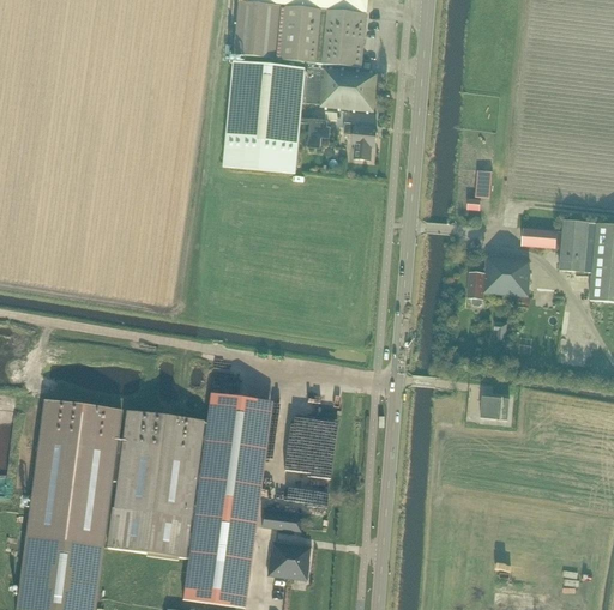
[(367,13),(368,0),(239,0),(367,13)]
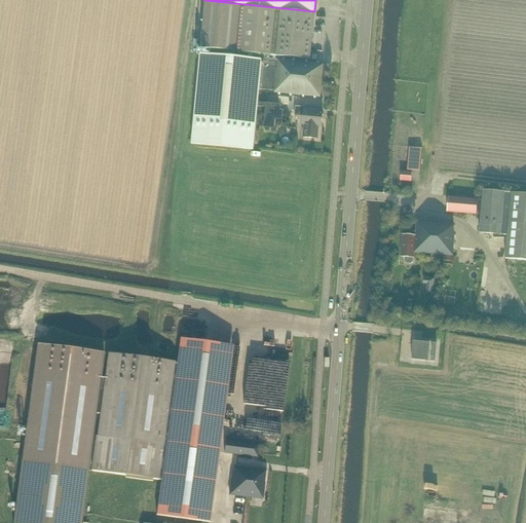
[(200,54),(192,140),(254,146),(257,113),(258,103),(266,104),(265,114),(264,124),(273,125),(274,115),(282,116),(283,108),(284,108),(282,107),(282,102),(266,101),(263,101),(259,101),(258,101),(260,86),(261,86),(275,87),(275,89),(321,95),(324,62),(279,58),(280,54),(280,53),(296,54),(310,57),(310,54),(314,11),(219,2),(205,1),(201,45),(213,47),(213,52),(200,51),(200,54)]
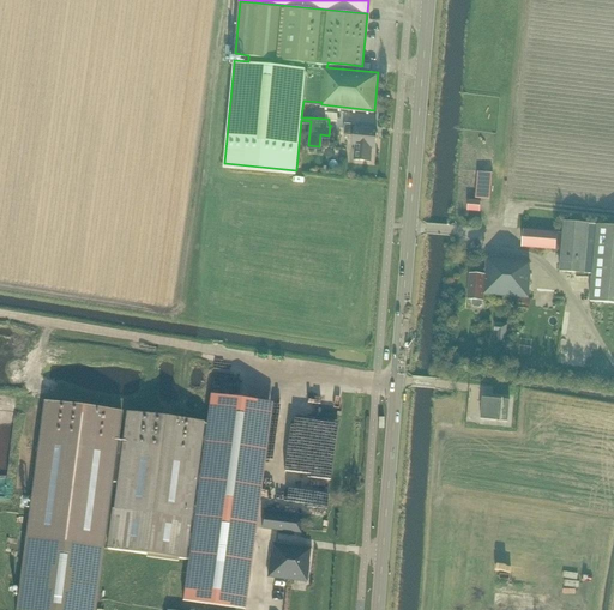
[(377,144),(378,127),(356,126),(356,122),(345,121),(344,132),(354,133),(354,143),(355,143),(354,157),(372,159),(373,144),(377,144)]
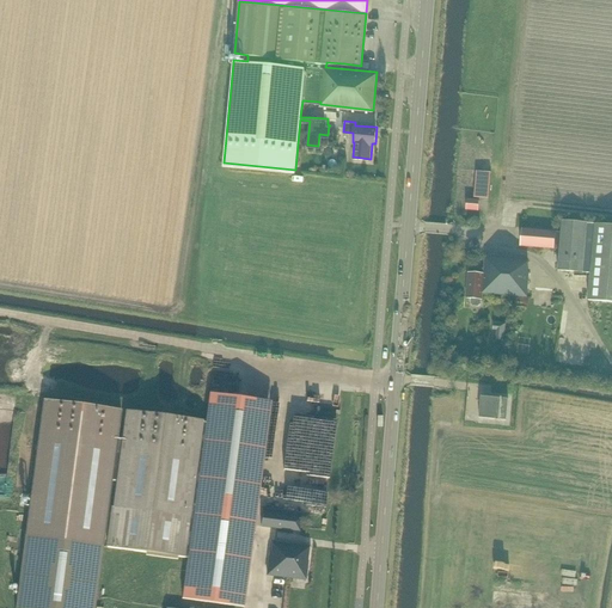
[(491,170),(477,169),(475,195),(489,196),(491,170)]
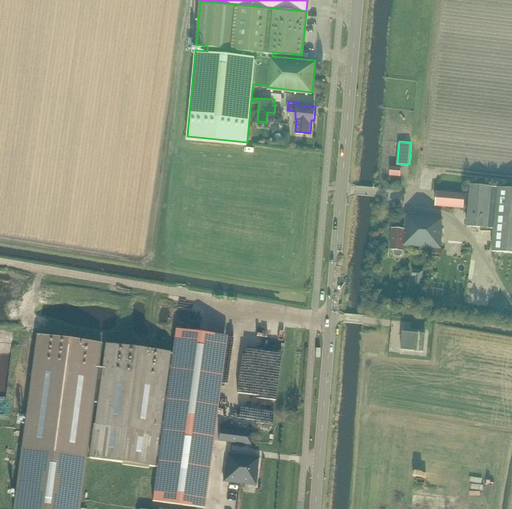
[(401,173),(401,165),(391,164),(390,173),(401,173)]
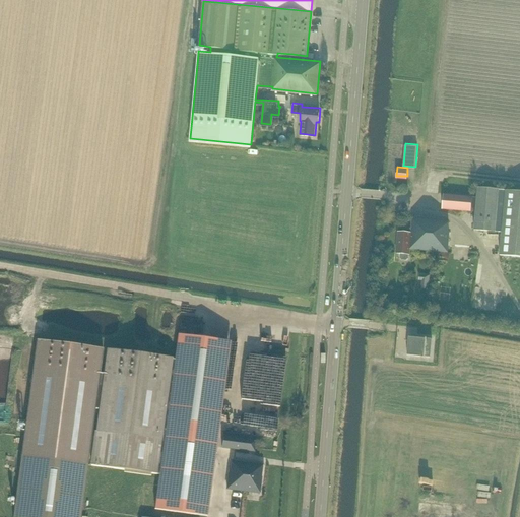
[(519,254),(519,189),(478,185),(477,198),(472,197),(472,195),(444,192),(442,206),(476,209),(474,228),(502,230),(500,253),(519,254)]
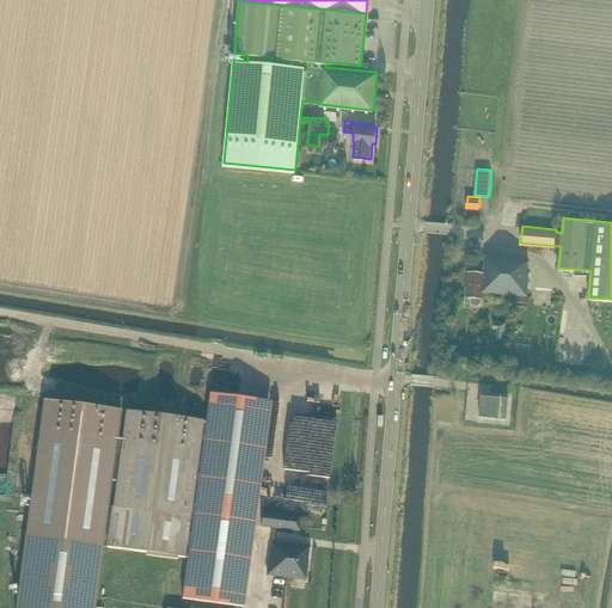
[(469,264),(466,295),(472,295),(471,300),(473,304),(478,304),(481,301),(481,296),(482,296),(482,290),(527,294),(527,292),(528,269),(527,269),(528,258),(485,255),(484,266),(469,264)]
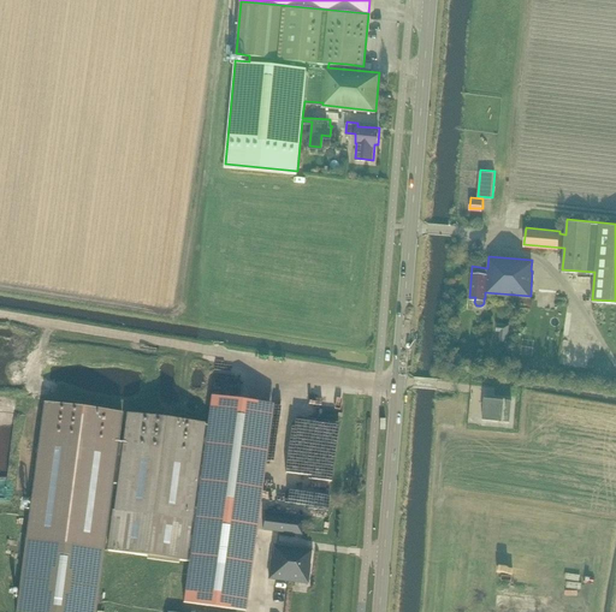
[(246,607),(272,402),(211,393),(207,423),(205,422),(155,416),(126,413),(123,440),(118,439),(122,411),(43,400),(25,532),(25,536),(16,611),(17,611),(94,611),(104,547),(106,524),(112,481),(117,481),(108,548),(158,554),(164,556),(187,558),(189,559),(183,600),(246,607)]
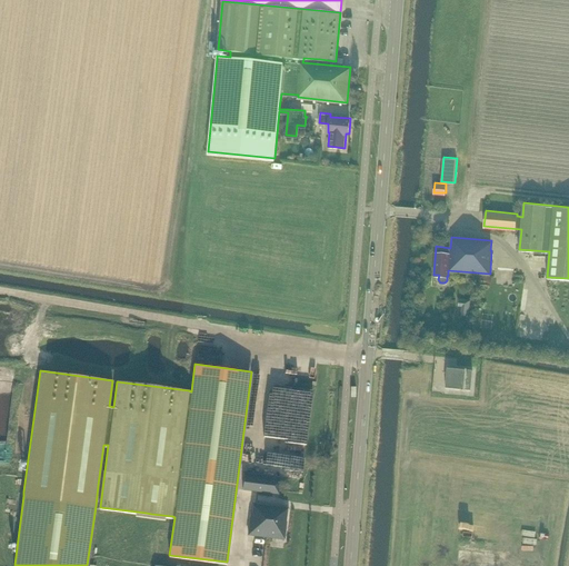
[(466,367),(466,368),(448,367),(446,387),(465,388),(463,389),(466,389),(466,388),(471,388),(473,369),(467,368),(467,367),(466,367)]
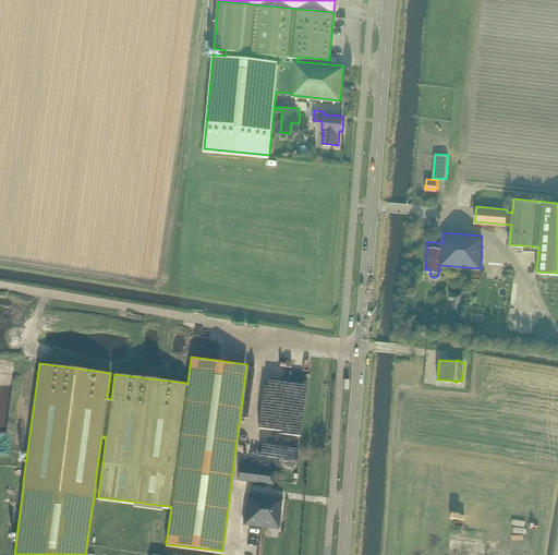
[(273,482),(275,466),(240,461),(239,478),(273,482)]
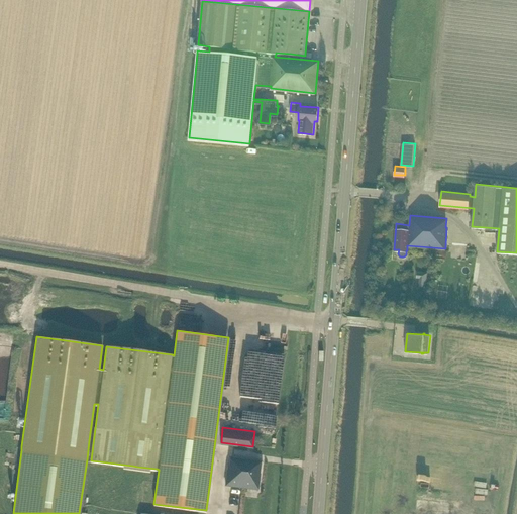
[(257,488),(262,459),(230,455),(229,465),(227,465),(225,484),(257,488)]
